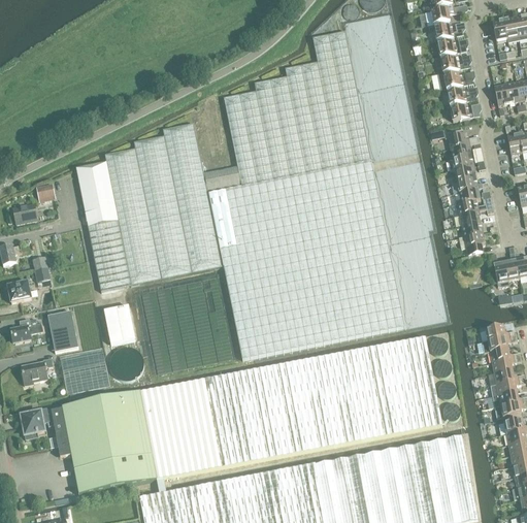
[(434,0),(435,3),(429,4),(430,9),(436,8),(453,5),(453,4),(452,0),(434,0)]
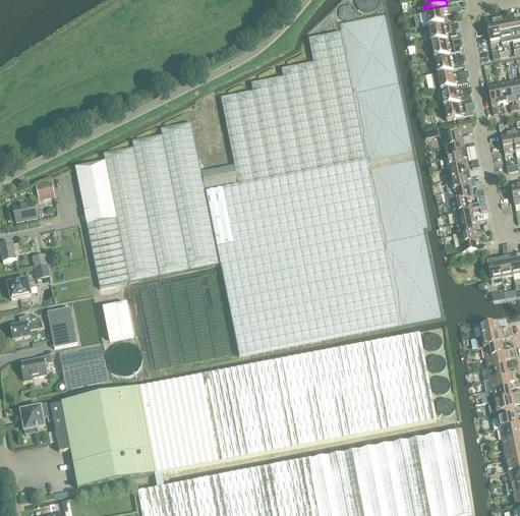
[(424,9),(419,10),(421,22),(427,21),(444,18),(443,12),(451,11),(449,4),(447,4),(447,5),(430,8),(424,9)]
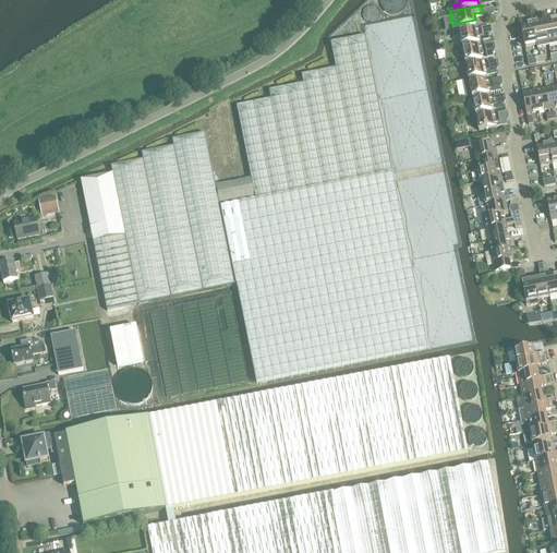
[(556,25),(555,13),(543,15),(548,40),(556,38),(556,25)]
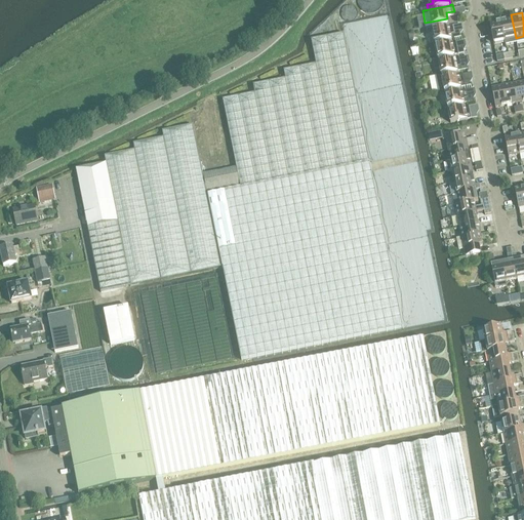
[(511,14),(500,16),(505,40),(516,38),(511,14)]
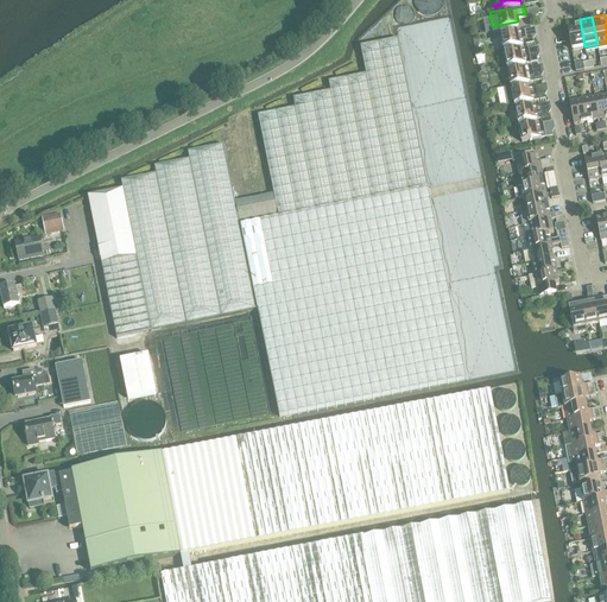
[(583,42),(585,46),(580,19),(567,21),(570,44),(583,42)]
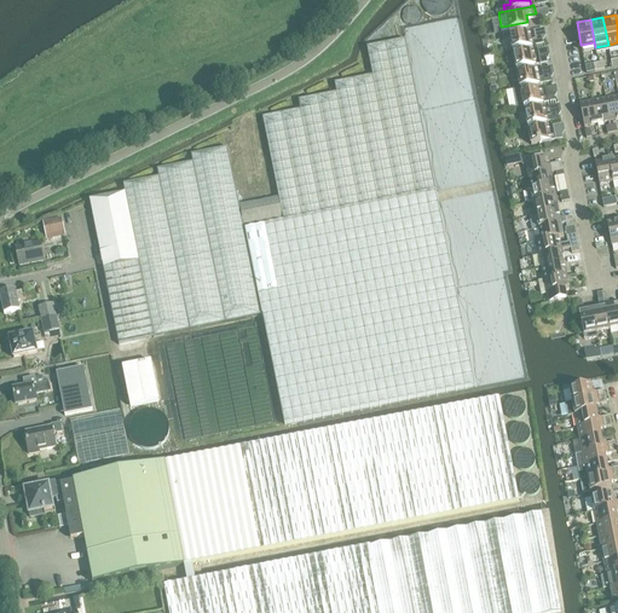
[(527,22),(508,25),(512,44),(531,40),(543,38),(542,34),(539,33),(530,34),(527,22)]
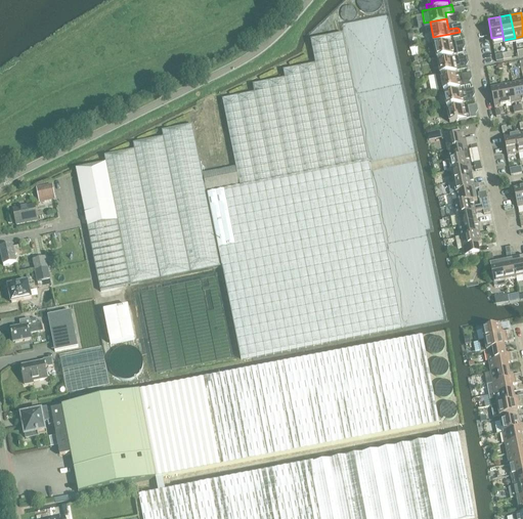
[(221,262),(222,268),(384,236),(367,158),(342,29),(309,36),(314,59),(282,67),(284,74),(252,81),(253,88),(221,95),(234,163),(202,169),(191,121),(161,127),(162,133),(132,139),(133,145),(103,152),(104,158),(75,164),(86,222),(99,287),(221,262)]
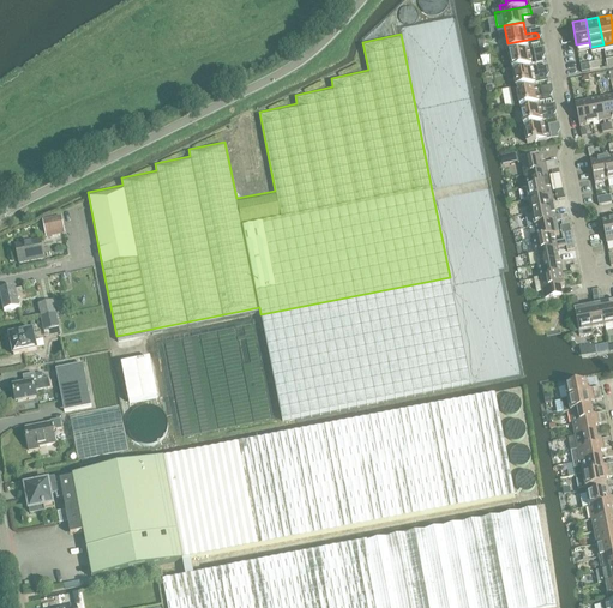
[(508,43),(511,62),(530,59),(527,40),(508,43)]
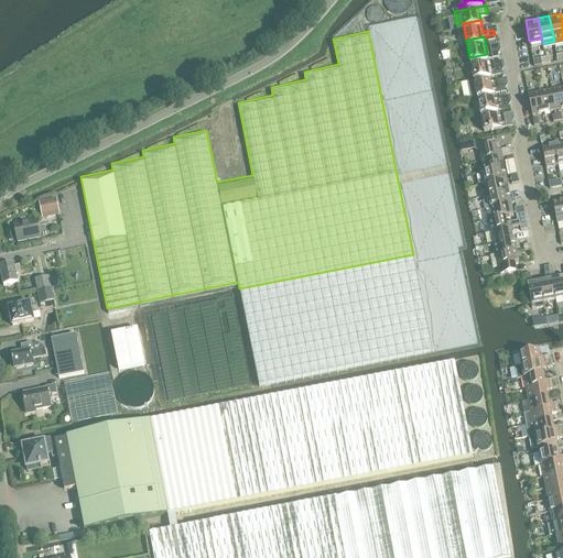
[(487,54),(469,57),(473,75),(490,72),(501,69),(500,66),(498,64),(489,66),(487,54)]
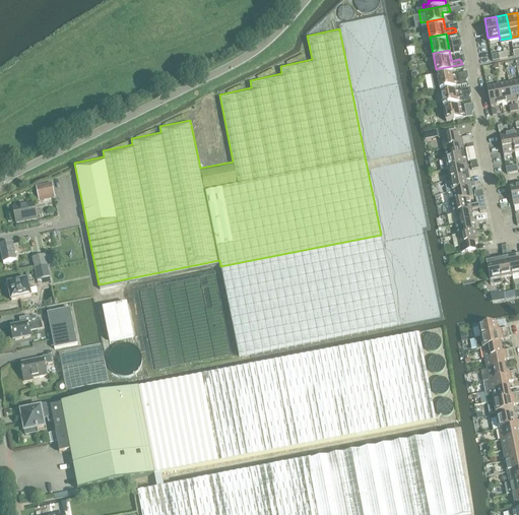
[(436,69),(430,70),(434,86),(439,84),(455,81),(465,80),(465,77),(462,75),(454,77),(452,66),(436,69)]
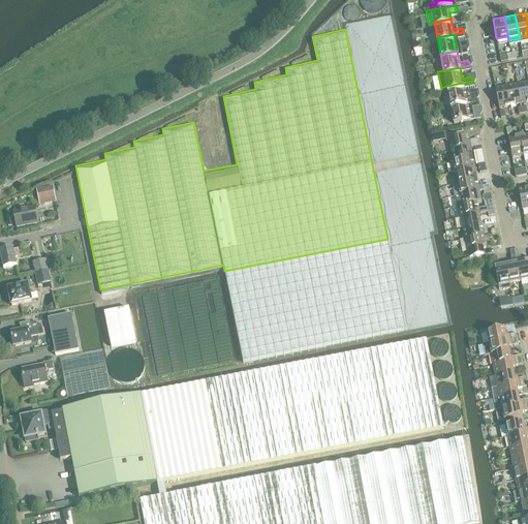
[(527,80),(527,78),(517,80),(521,99),(527,97),(527,80)]
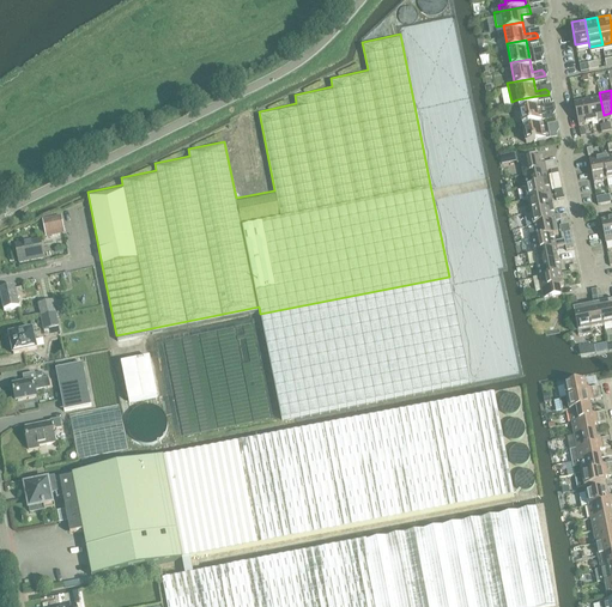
[(599,92),(586,95),(591,117),(604,115),(599,92)]
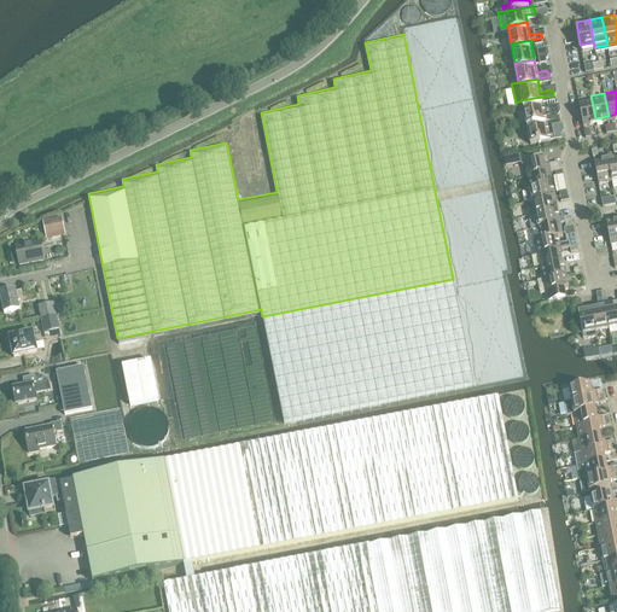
[(591,95),(577,98),(582,121),(595,118),(591,95)]
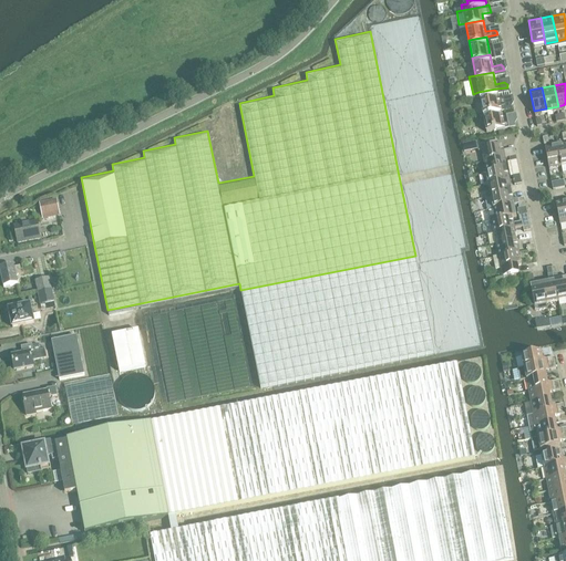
[(496,89),(479,92),(482,110),(500,106),(511,104),(511,102),(507,100),(498,101),(496,89)]
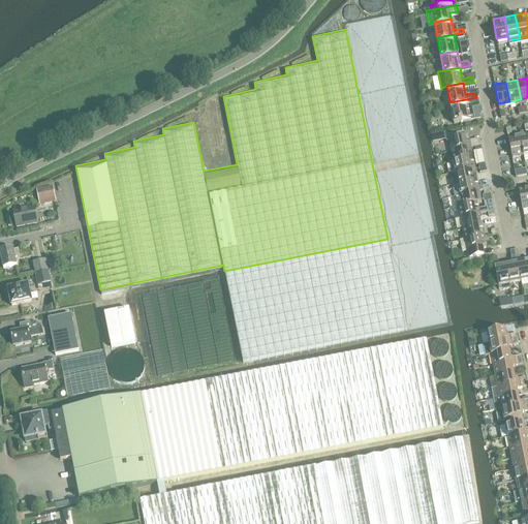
[(466,99),(449,102),(453,119),(479,114),(479,111),(476,109),(469,111),(466,99)]
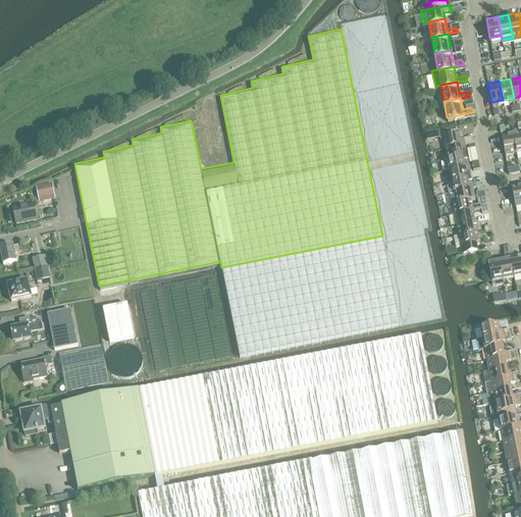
[(443,134),(445,145),(464,141),(467,140),(474,139),(472,133),(462,135),(462,130),(458,131),(457,124),(438,128),(439,135),(443,134)]
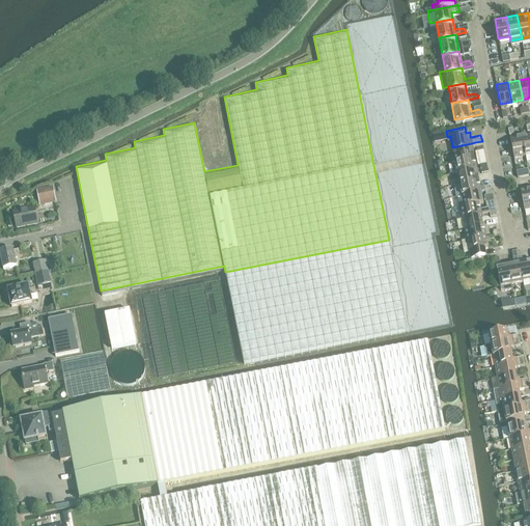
[(529,130),(521,132),(525,151),(529,149),(529,130)]
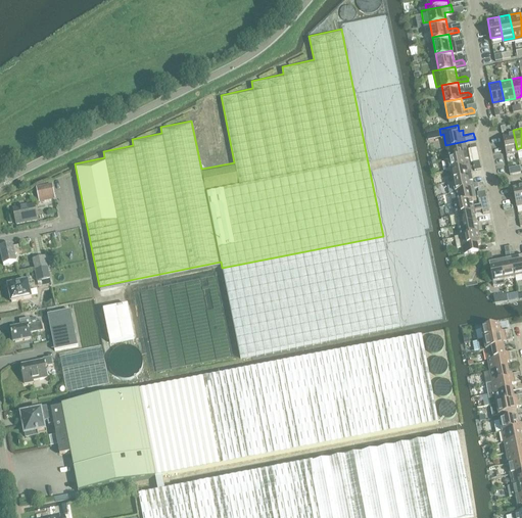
[(513,130),(502,132),(506,151),(517,149),(513,130)]
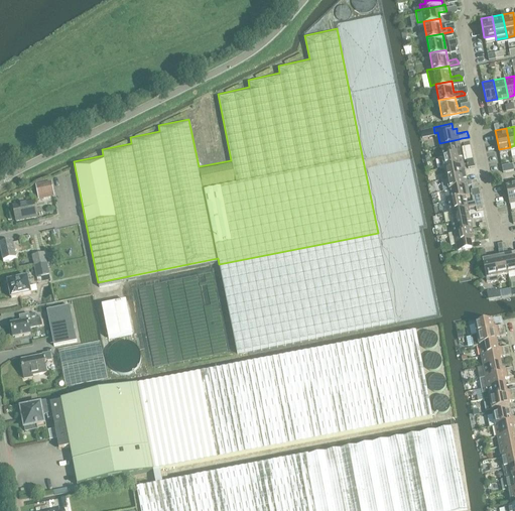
[(459,139),(439,143),(441,153),(461,149),(459,139)]
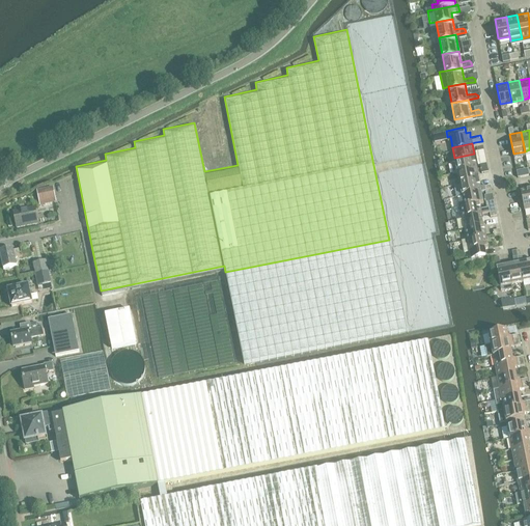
[(476,165),(474,154),(454,158),(450,158),(452,169),(456,168),(456,169),(476,165)]
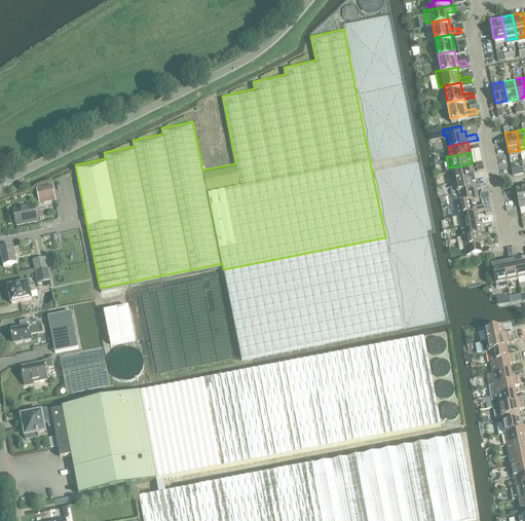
[(472,163),(452,168),(454,178),(474,175),(472,163)]
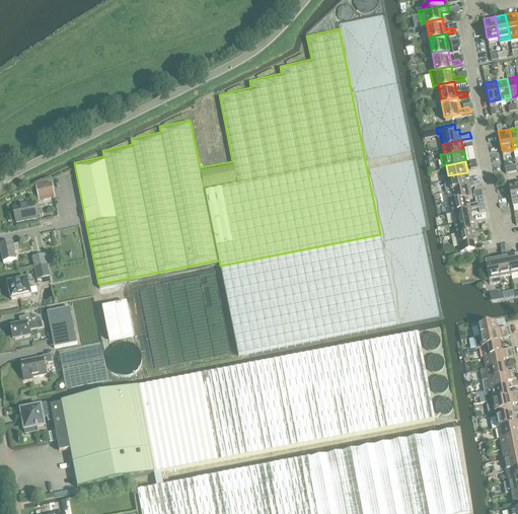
[(469,182),(467,172),(448,175),(451,187),(469,182)]
